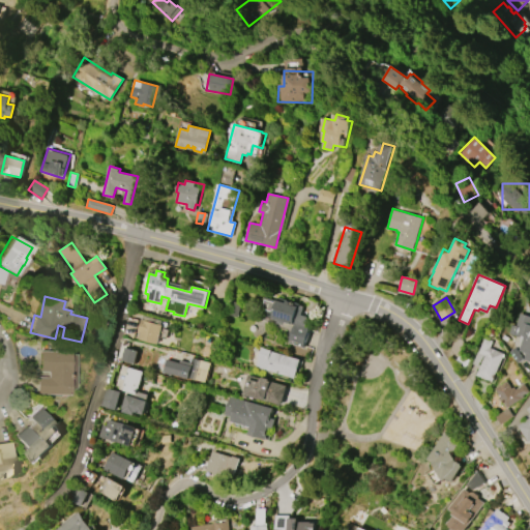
[(303,347),(289,343),(293,327),(289,326),(289,327),(281,325),(282,322),(271,319),(271,318),(265,316),(265,315),(263,314),(264,308),(267,310),(267,307),(273,308),(276,300),(302,307),(297,324),(308,327),(303,347)]
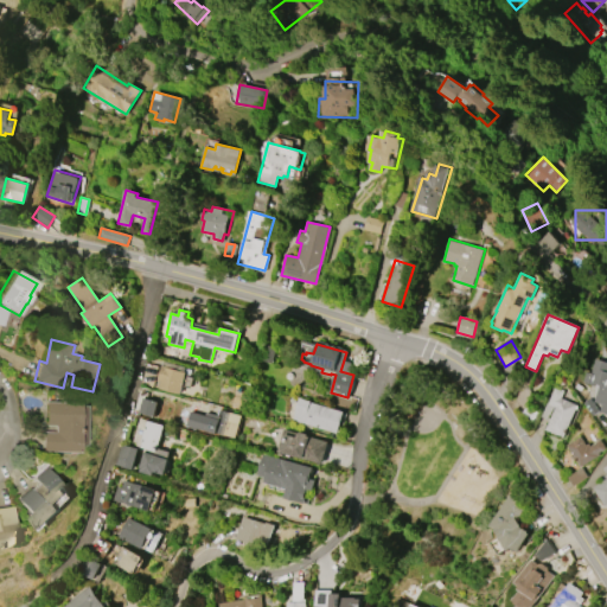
[(592,402),(596,388),(581,383),(585,370),(590,371),(594,359),(606,363),(606,369),(606,371),(606,415),(599,413),(601,406),(592,402)]
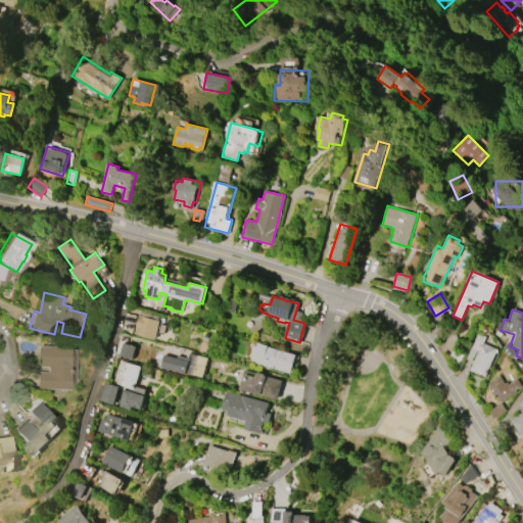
[(155,339),(136,334),(137,328),(135,328),(138,315),(140,316),(141,312),(160,317),(159,320),(160,321),(155,339)]
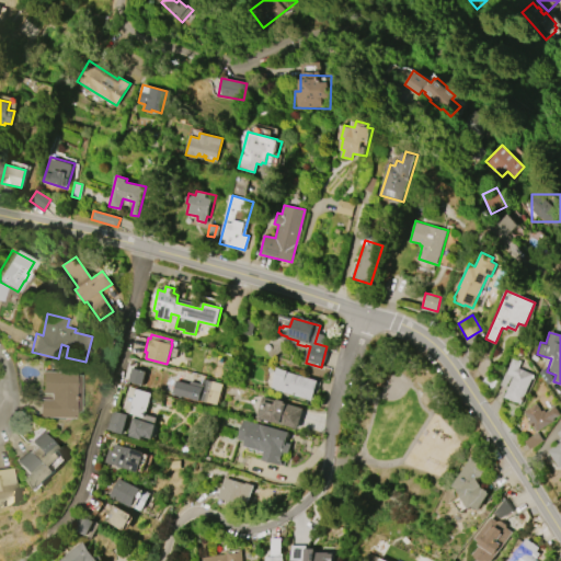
[(533,374),(521,403),(504,397),(507,388),(501,386),(512,358),(517,361),(518,359),(521,361),(518,368),(533,374)]
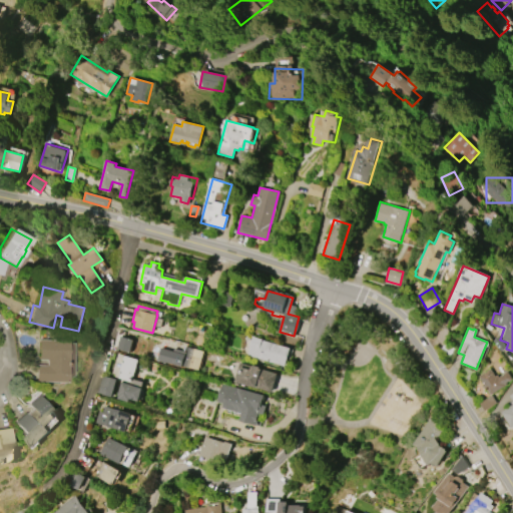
[(117,349),(120,336),(134,340),(130,353),(117,349)]
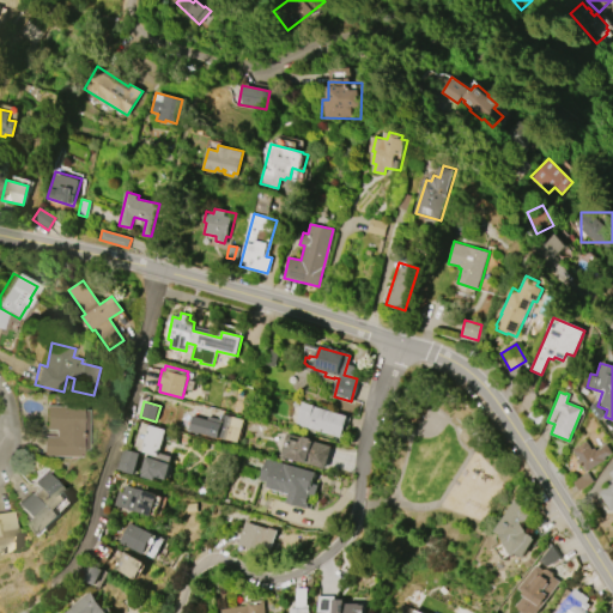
[(595,402),(604,414),(598,419),(588,407),(595,402)]
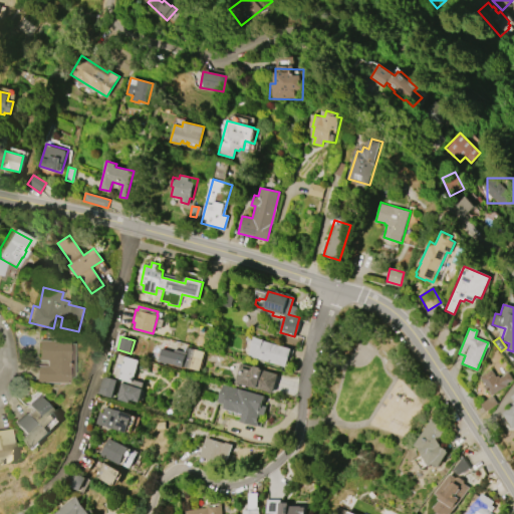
[(286,366),(249,355),(253,338),(291,348),(286,366)]
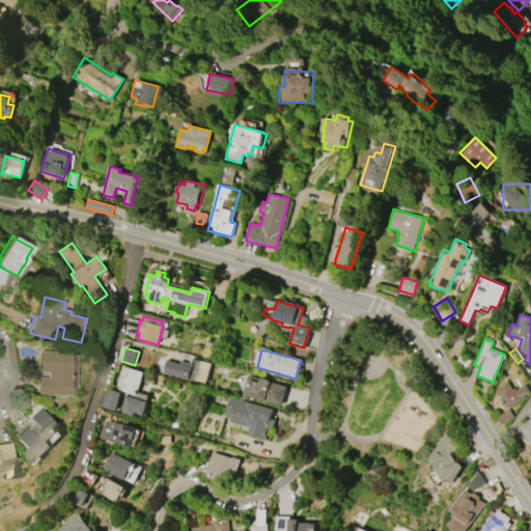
[(39,352),(70,353),(67,396),(35,394),(36,378),(46,378),(46,372),(38,372),(39,352)]
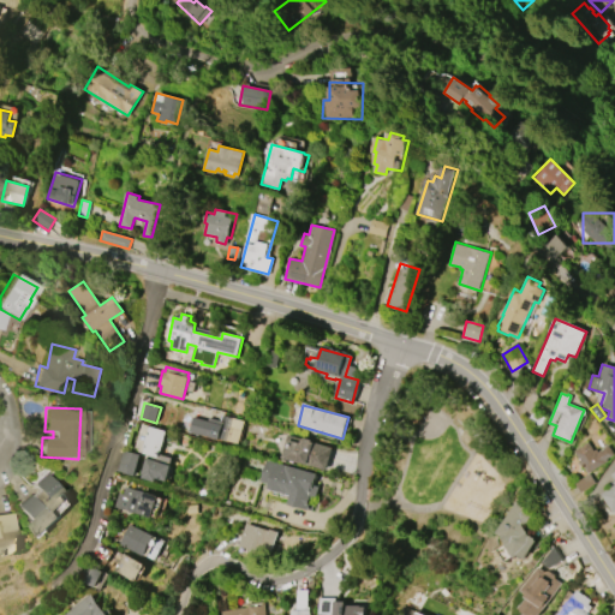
[(239,445),(244,421),(225,416),(224,423),(193,416),(190,434),(239,445)]
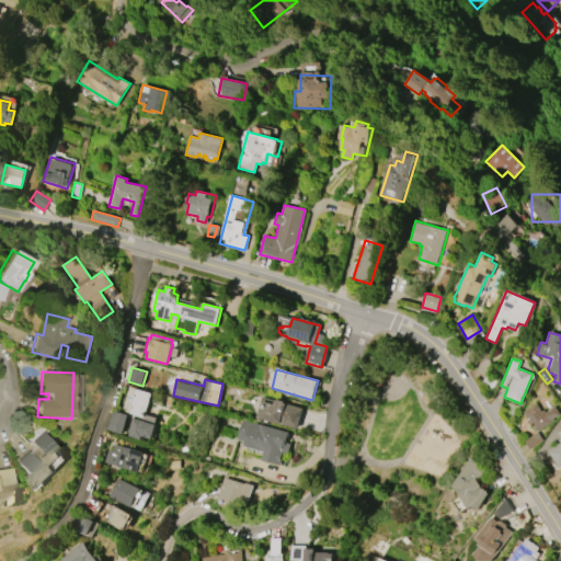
[(123,408),(128,387),(152,393),(146,418),(125,412),(126,409),(123,408)]
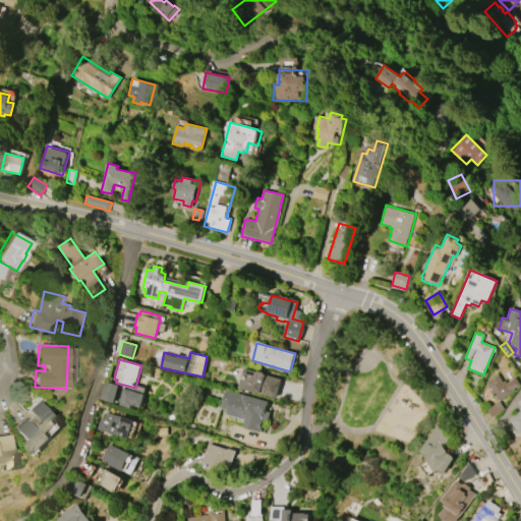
[(282,379),(277,398),(241,388),(245,372),(255,375),(256,370),(265,372),(265,374),(282,379)]
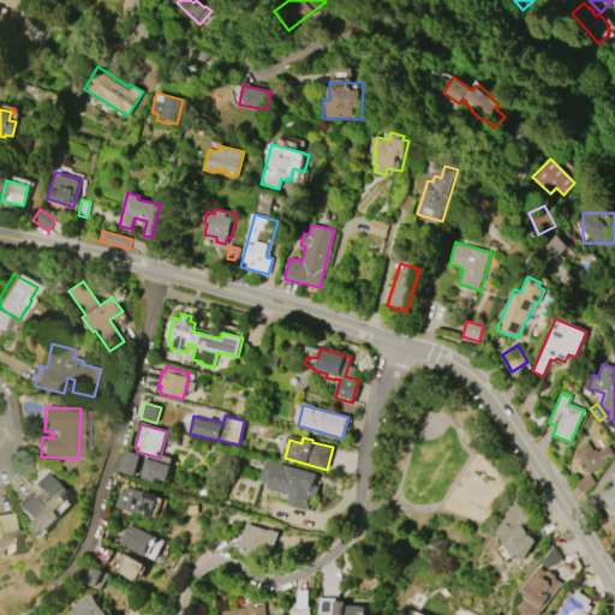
[(587,473),(573,452),(587,442),(593,452),(596,449),(597,453),(608,446),(614,455),(607,460),(607,461),(587,473)]
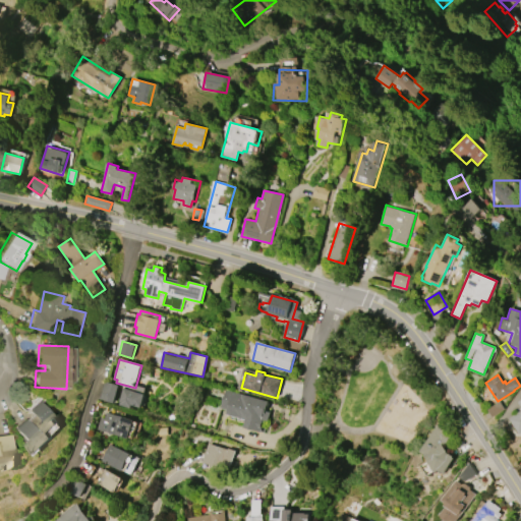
[(99,399),(104,382),(118,385),(114,403),(99,399)]
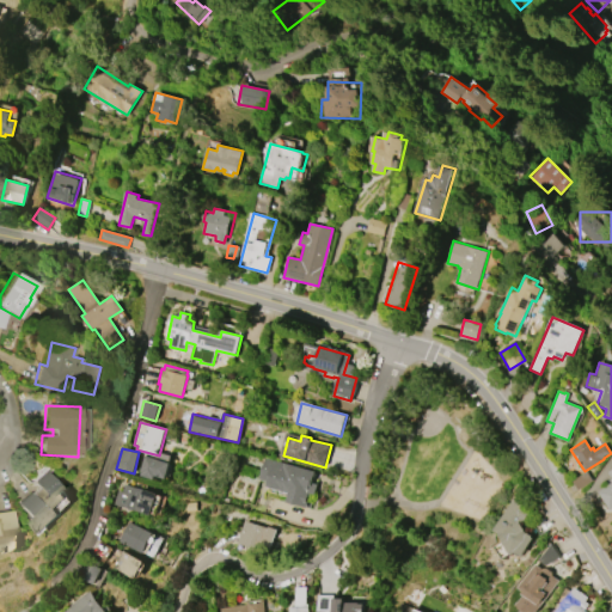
[(145,456),(171,463),(166,478),(155,476),(154,479),(140,476),(141,471),(140,471),(145,456)]
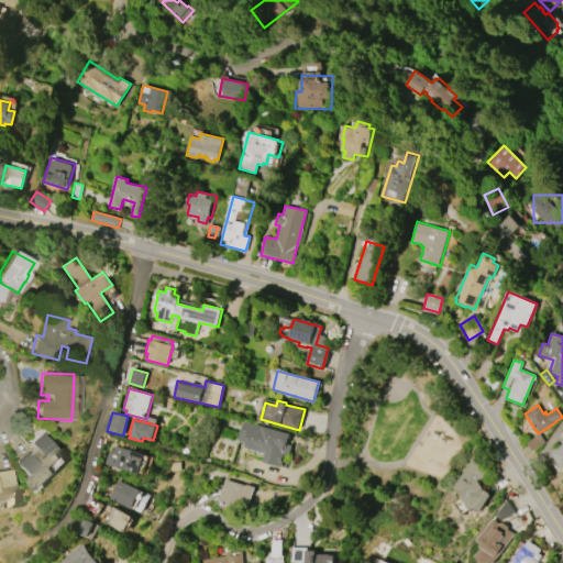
[(244,421),(291,434),(288,444),(293,445),(290,454),(287,453),(283,467),(264,462),(266,454),(244,448),(245,443),(238,441),(244,421)]
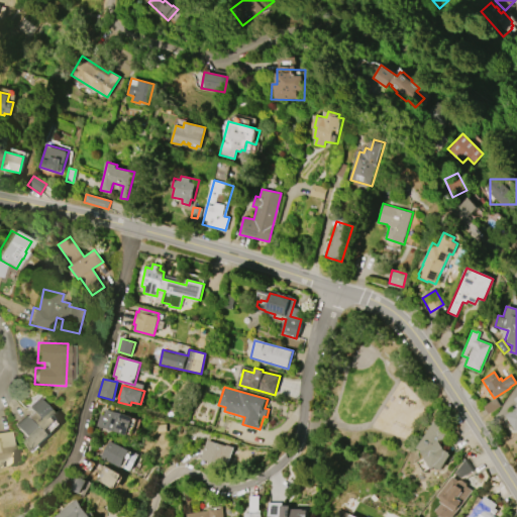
[(26,407),(36,398),(57,421),(46,429),(52,435),(33,450),(22,438),(24,436),(14,425),(24,416),(25,417),(31,412),(26,407)]
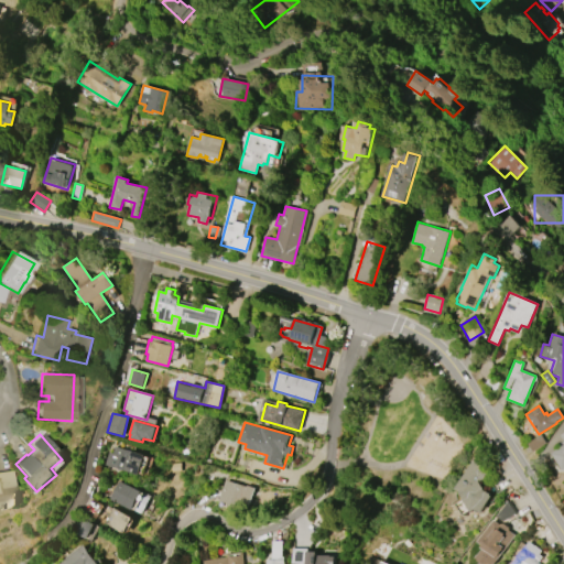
[(545,443),(533,451),(528,443),(540,435),(545,443)]
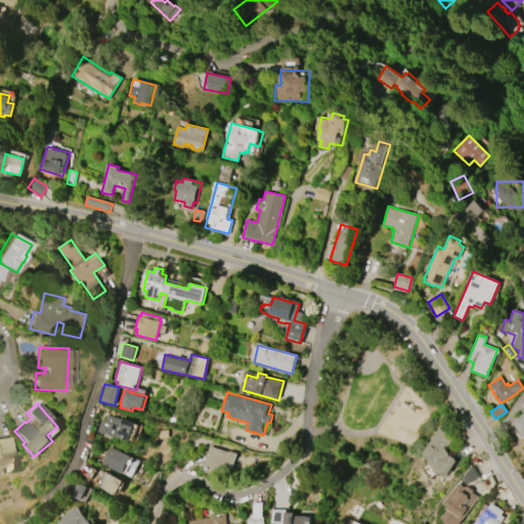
[(511,422),(523,412),(523,435),(521,437),(511,422)]
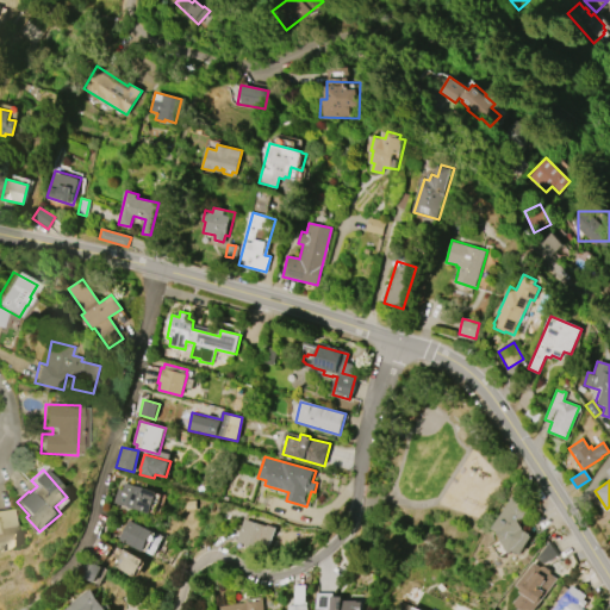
[(150,512),(112,504),(116,489),(120,490),(123,483),(155,491),(150,512)]
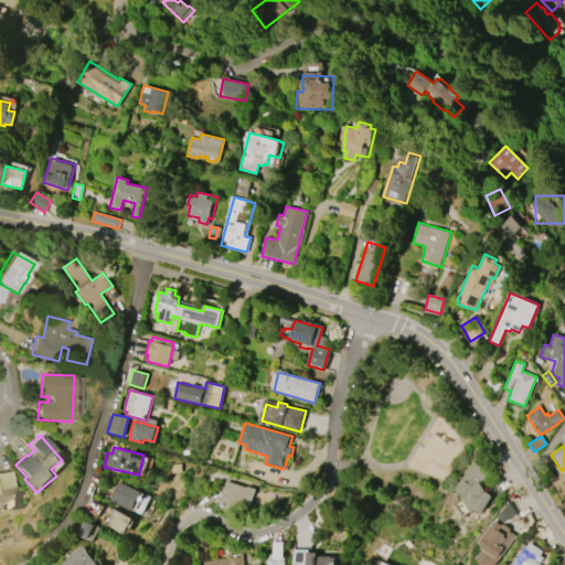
[(456,489),(475,460),(479,462),(480,461),(487,466),(484,469),(490,473),(486,480),(484,479),(481,483),(486,492),(492,496),(481,513),(477,510),(472,512),(465,500),(466,499),(461,493),(456,489)]
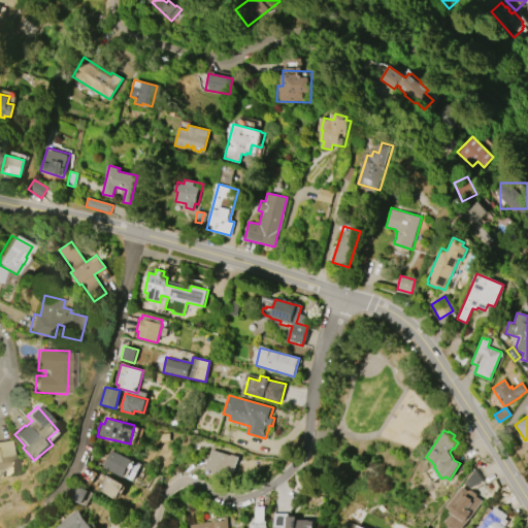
[(0,441),(9,440),(12,455),(14,455),(14,458),(15,457),(17,464),(15,464),(15,467),(6,469),(7,477),(0,477),(0,441)]
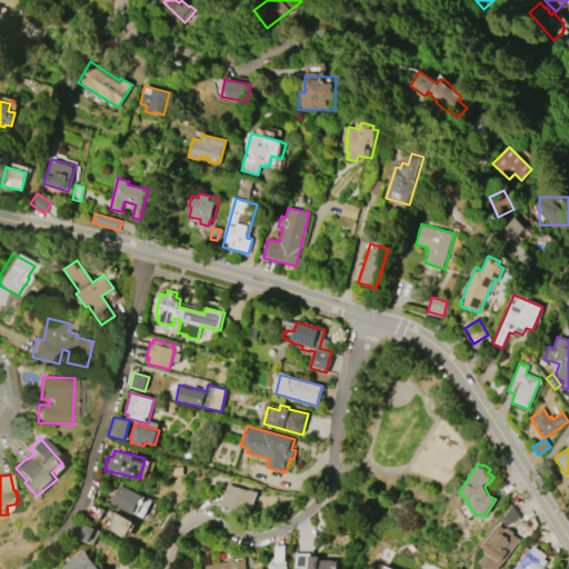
[(222,505),(229,485),(258,493),(252,513),(222,505)]
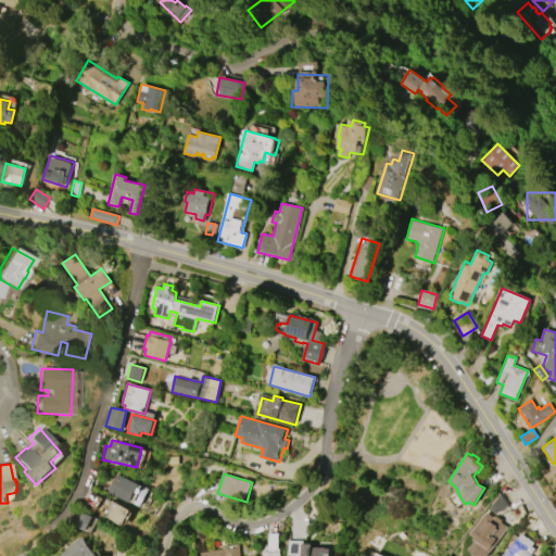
[(116,475),(139,484),(131,503),(109,492),(116,475)]
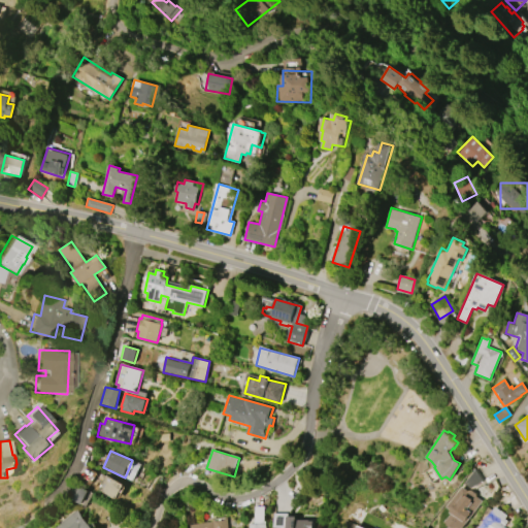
[(474,489),(481,476),(472,472),(466,485),(474,489)]
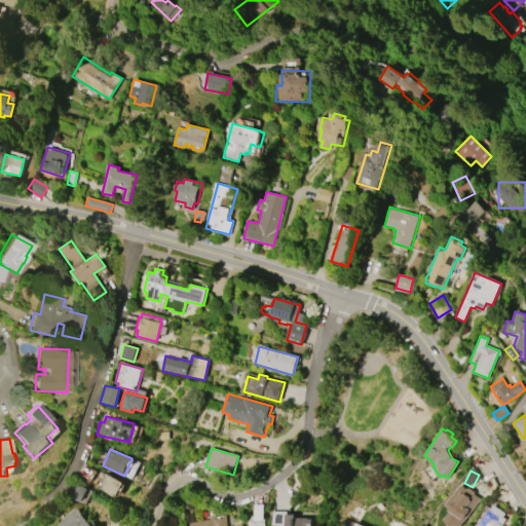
[(106,474),(125,484),(118,498),(99,488),(106,474)]
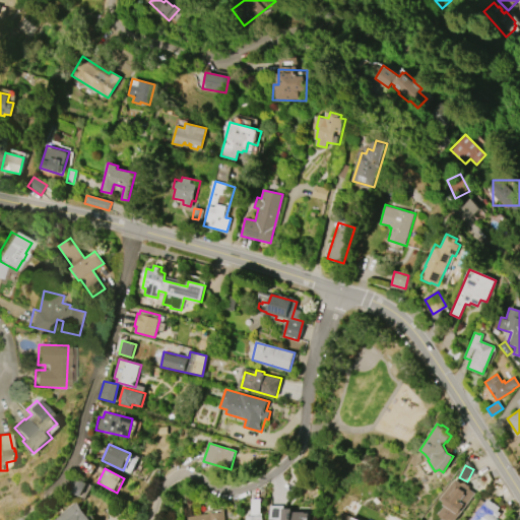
[(440,501),(454,479),(460,483),(461,481),(468,486),(467,489),(473,493),(454,519),(440,519),(441,519),(439,517),(447,506),(440,501)]
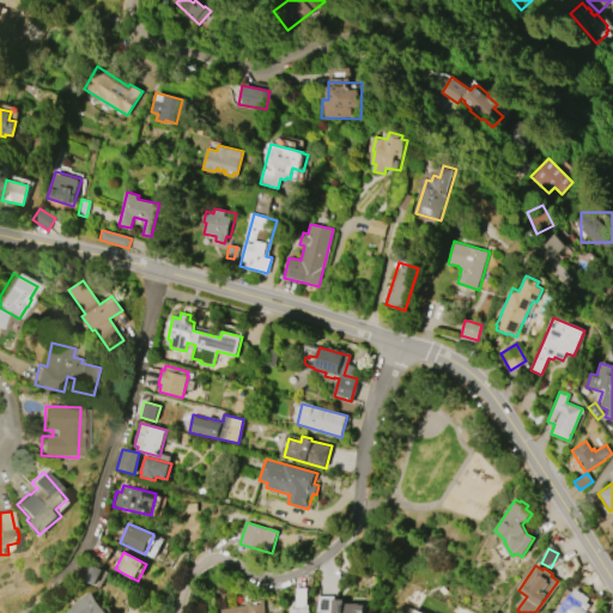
[(552,612),(576,583),(587,592),(580,601),(587,607),(584,611),(587,612),(552,612)]
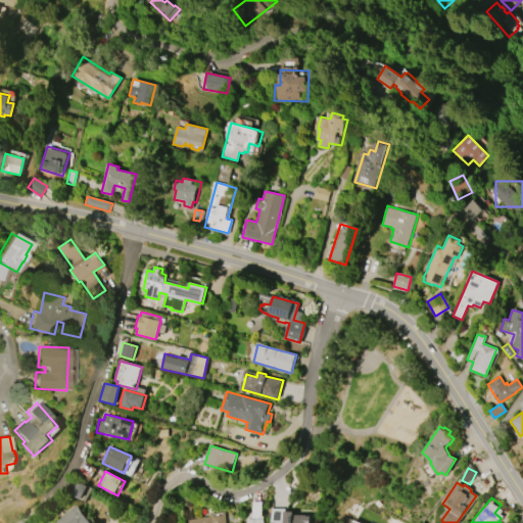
[(255,519),(248,519),(247,522),(265,522),(265,502),(254,502),(255,519)]
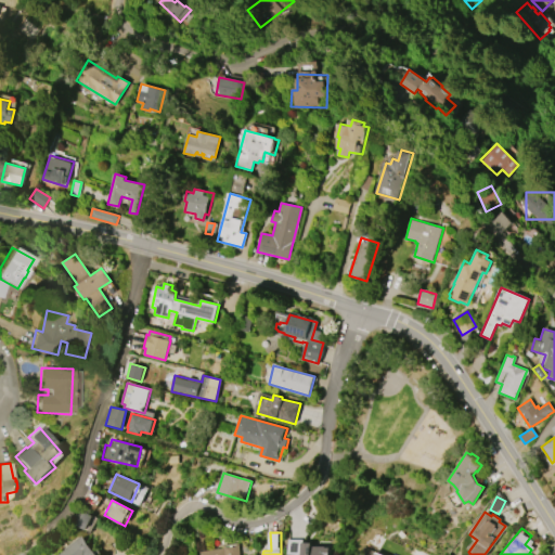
[(55,554),(81,536),(94,551),(98,549),(103,554),(55,554)]
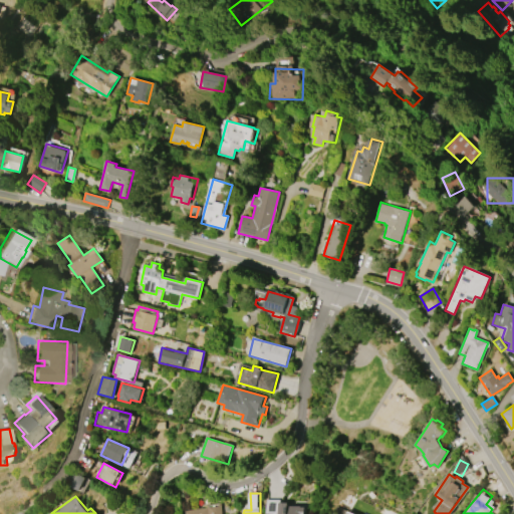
[(272,513),(269,513),(269,500),(282,500),(282,503),(289,503),(288,506),(306,506),(306,513),(272,513)]
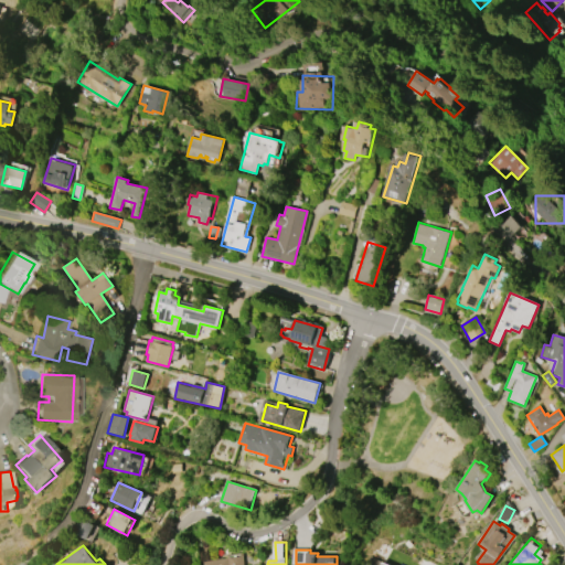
[(203,564),(203,562),(227,558),(227,556),(243,554),(244,564),(203,564)]
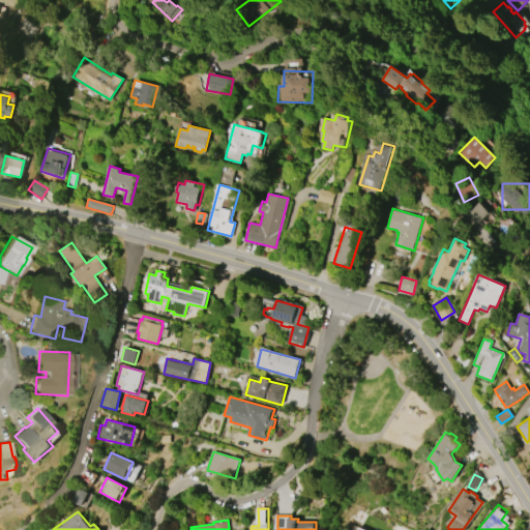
[(366,529),(342,529),(347,521),(366,529)]
